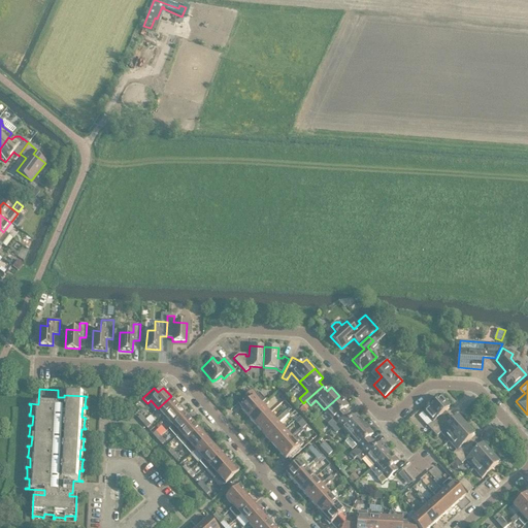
[(262,405),(260,403),(265,399),(259,392),(256,395),(252,391),(237,402),(241,407),(240,408),(248,418),(262,405)]
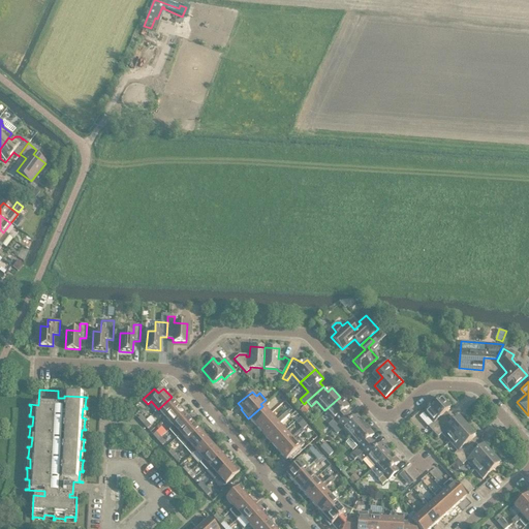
[(165,417),(179,405),(172,397),(158,409),(165,417)]
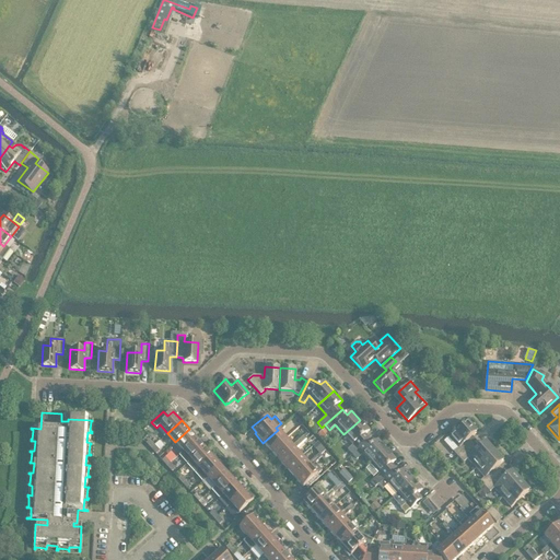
[(369,430),(360,420),(343,434),(352,444),(347,450),(351,454),(369,439),(364,434),(369,430)]
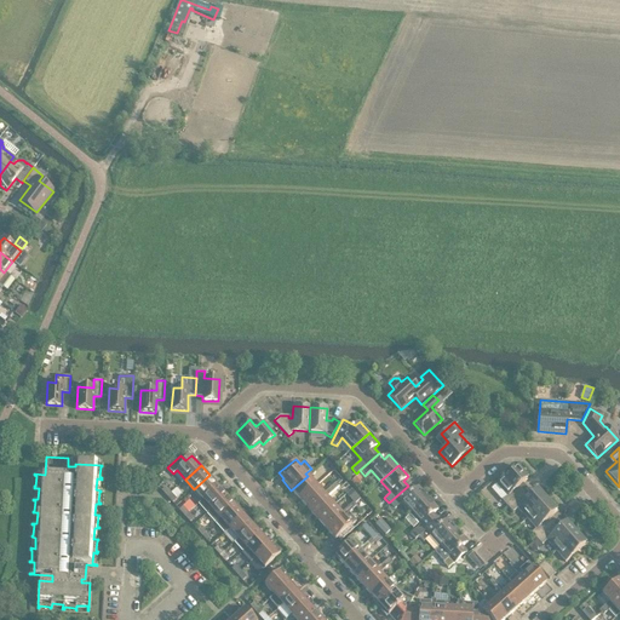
[(524,491),(520,486),(527,478),(517,468),(510,474),(507,472),(495,483),(506,495),(501,500),(507,506),(524,491)]
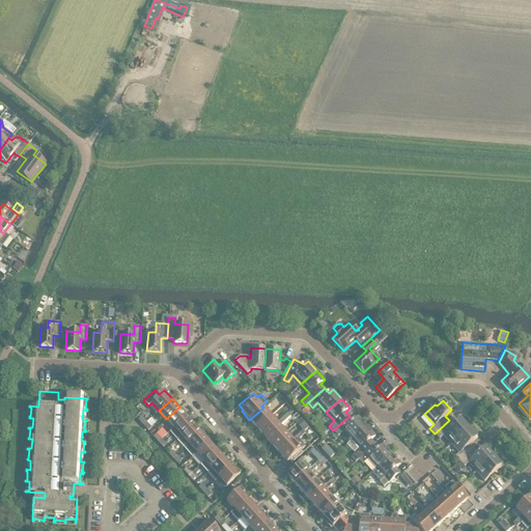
[(267,401),(261,406),(263,408),(249,420),(257,428),(271,416),(264,409),(270,404),(267,401)]
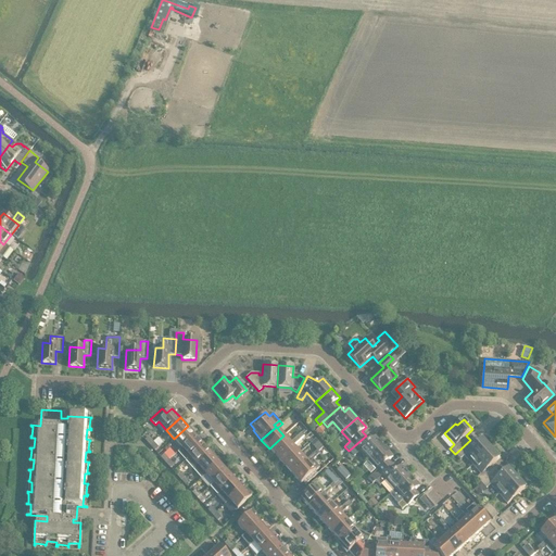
[(174,439),(181,447),(196,436),(188,426),(174,439)]
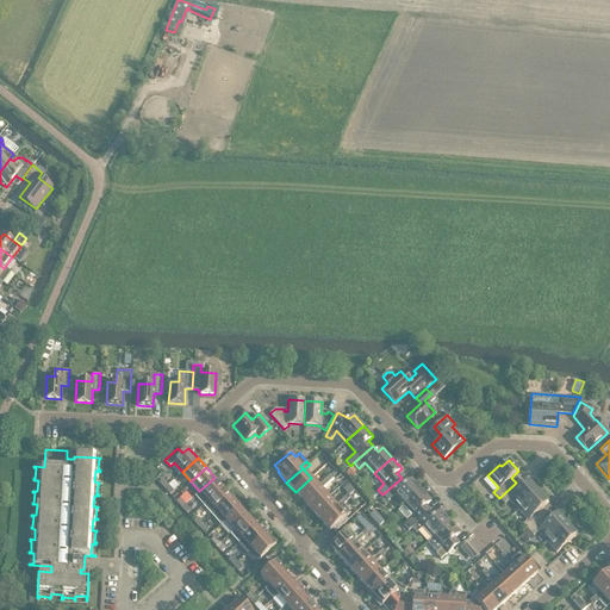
[(353,467),(346,473),(350,479),(358,473),(353,467)]
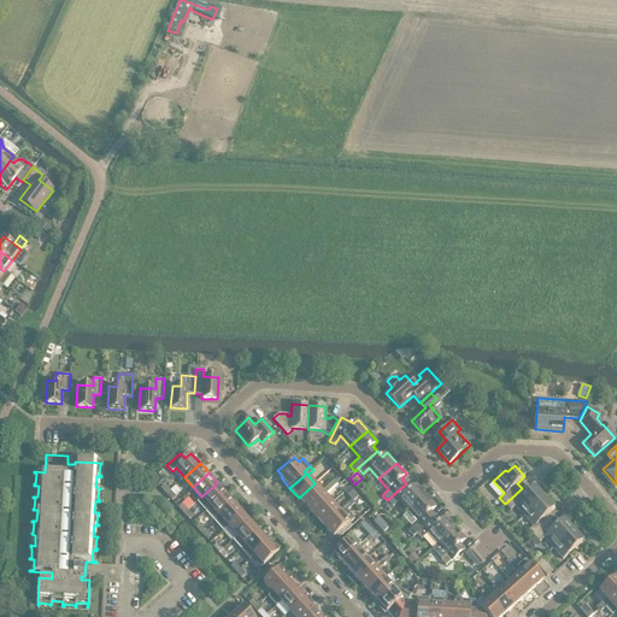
[(217,483),(201,497),(210,506),(225,493),(217,483)]
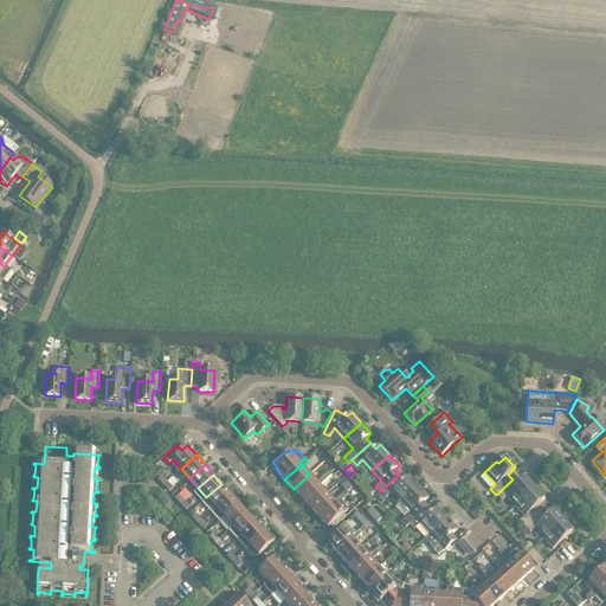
[(302,498),(317,484),(318,487),(324,481),(322,477),(316,483),(309,475),(294,489),(302,498)]
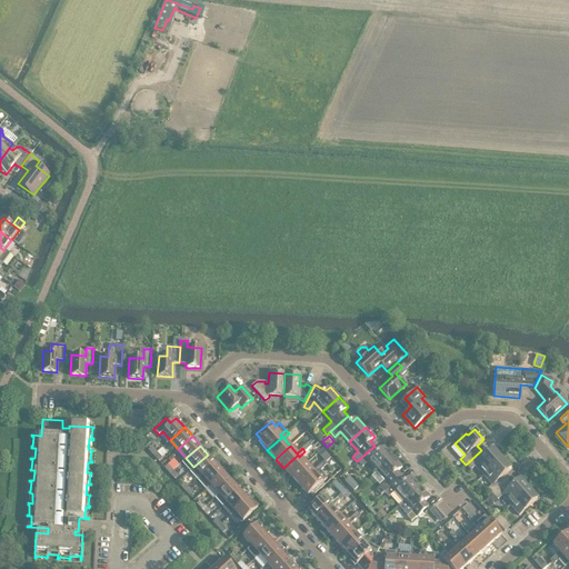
[(377,471),(392,457),(383,447),(379,451),(375,446),(357,461),(361,467),(368,461),(377,471)]
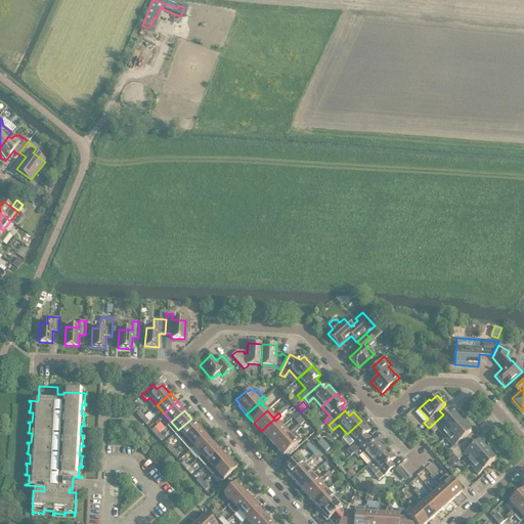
[(443,415),(429,428),(433,433),(437,429),(445,438),(462,423),(453,413),(447,420),(443,415)]
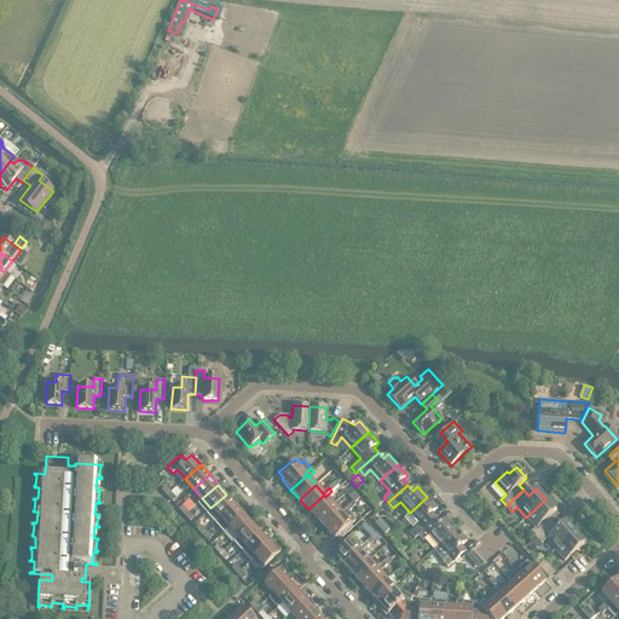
[(215,521),(235,504),(226,495),(210,508),(212,509),(207,513),(215,521)]
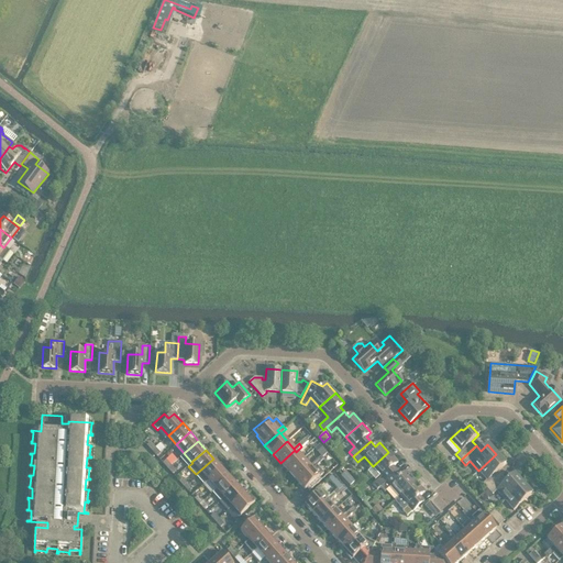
[(302,459),(296,452),(295,450),(280,463),(288,472),(302,459)]
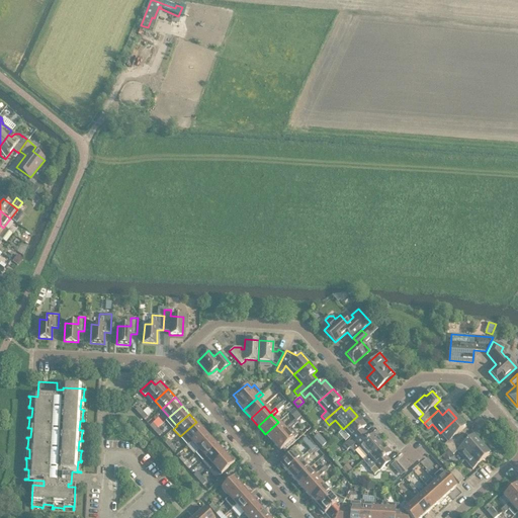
[(365,425),(357,416),(343,429),(351,438),(342,445),(347,450),(350,447),(365,433),(361,429),(365,425)]
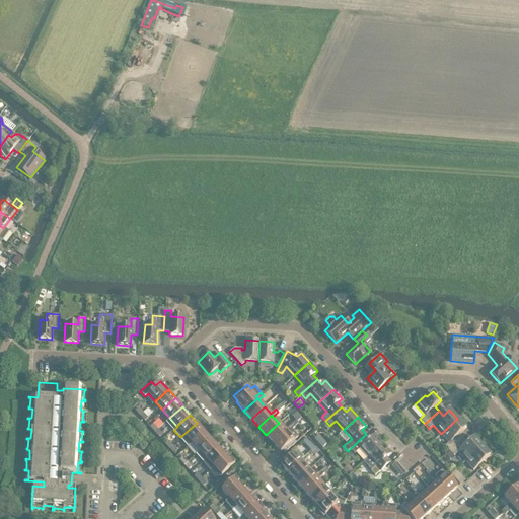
[(159,419),(153,423),(157,429),(163,425),(159,419)]
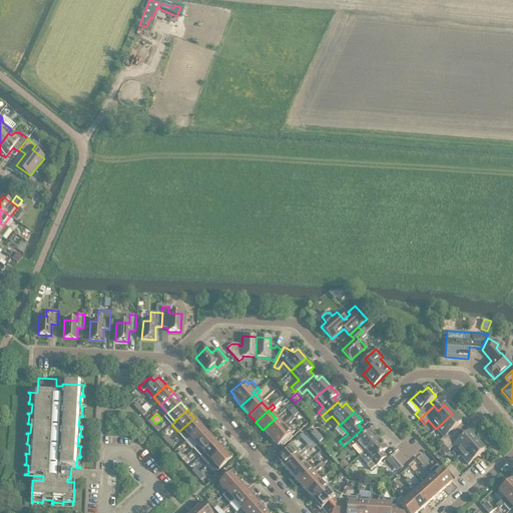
[(436,429),(443,437),(439,441),(444,446),(458,433),(454,429),(460,423),(452,414),(436,429)]
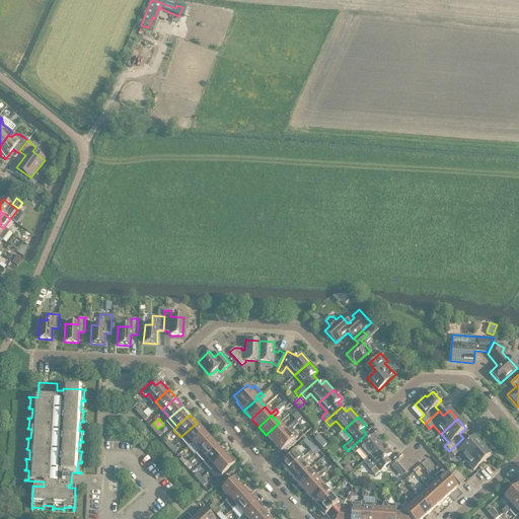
[(192,442),(205,431),(197,423),(180,437),(188,446),(192,442)]
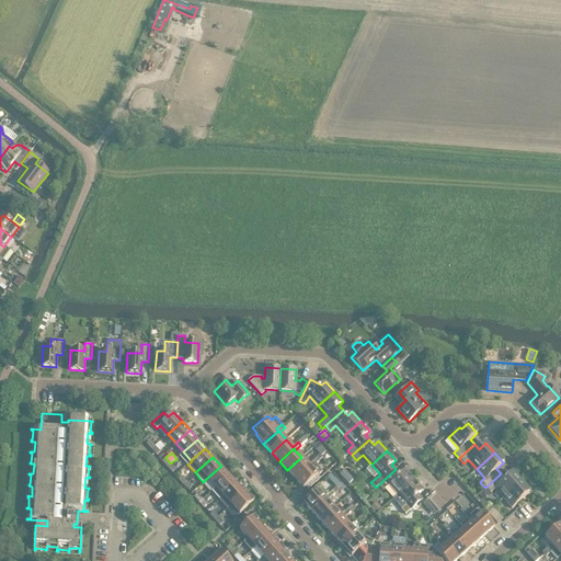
[(295,479),(309,466),(311,468),(316,464),(317,462),(313,459),(308,465),(301,457),(287,470),(295,479)]
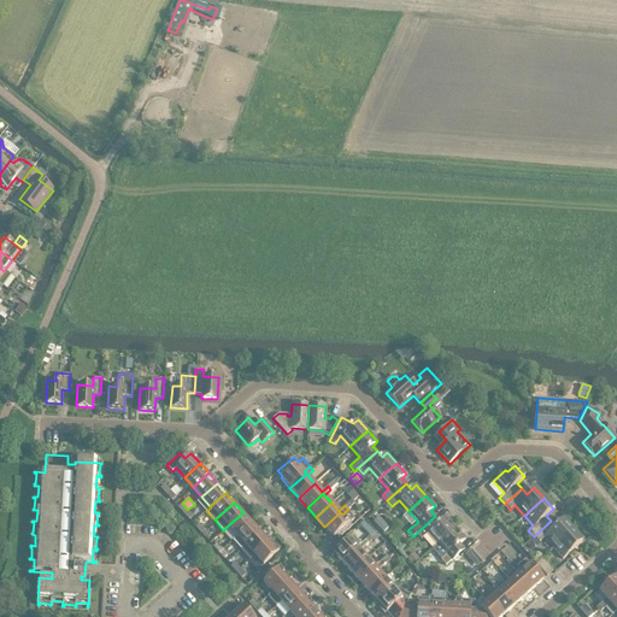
[(347,510),(342,515),(340,512),(324,527),(334,536),(339,532),(341,535),(352,526),(350,523),(354,518),(347,510)]
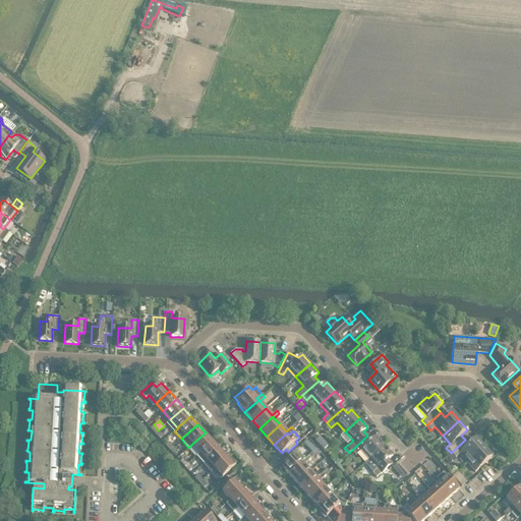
[(192,444),(199,452),(213,441),(206,432),(192,444)]
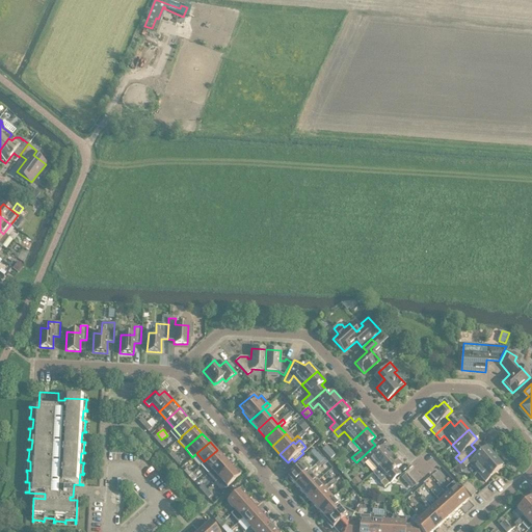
[(377,469),(392,455),(383,446),(379,450),(375,445),(360,459),(364,464),(369,459),(377,469)]
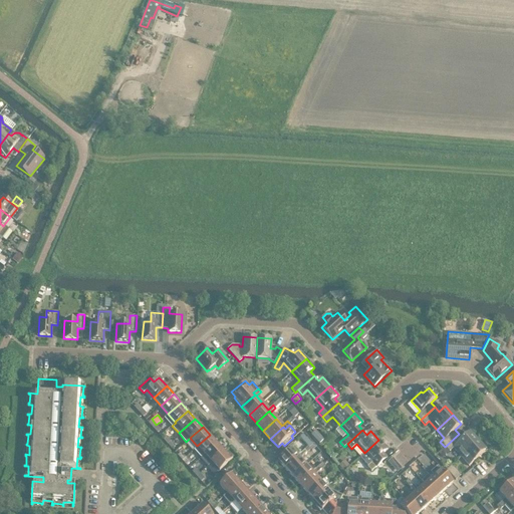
[(459,434),(445,447),(449,452),(453,448),(461,456),(477,442),(469,433),(463,439),(459,434)]
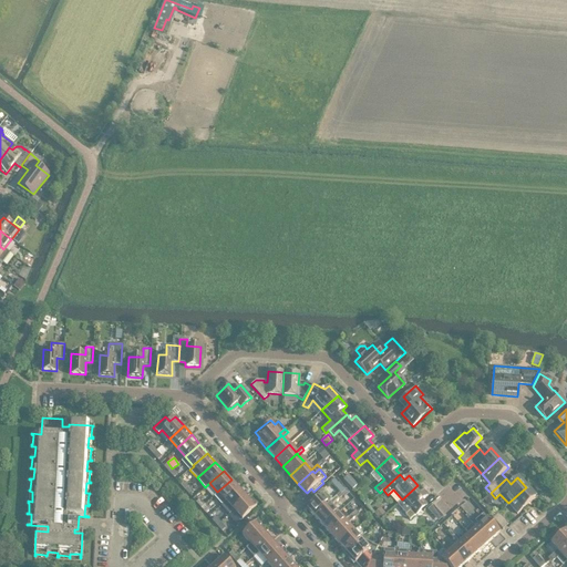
[(225,502),(239,488),(232,480),(217,492),(225,502)]
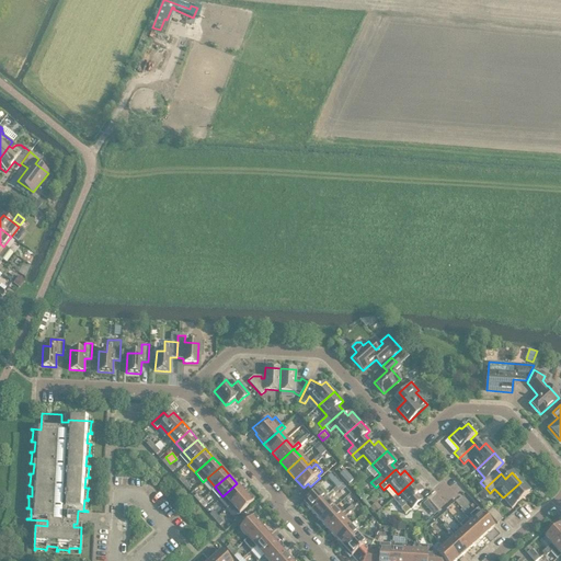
[(422,490),(413,480),(398,494),(392,499),(401,508),(405,514),(422,499),(418,494),(422,490)]
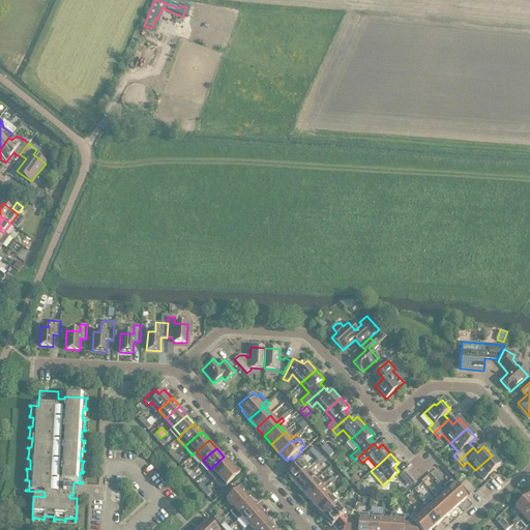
[(483,479),(500,465),(492,455),(475,470),(483,479)]
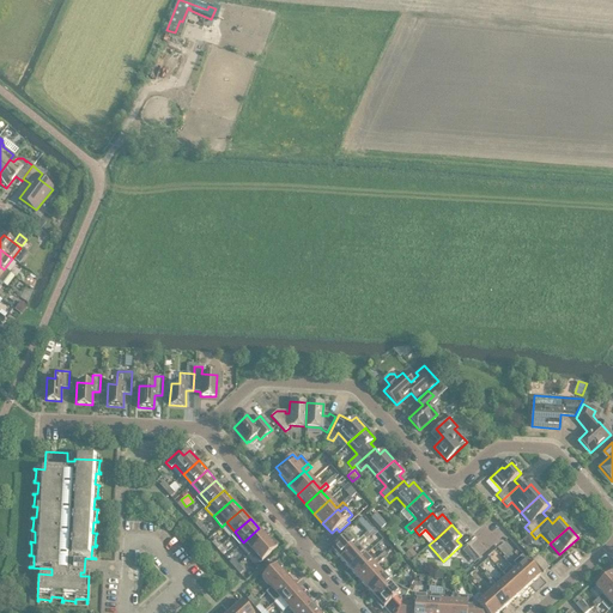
[(243,542),(253,552),(268,538),(259,528),(243,542)]
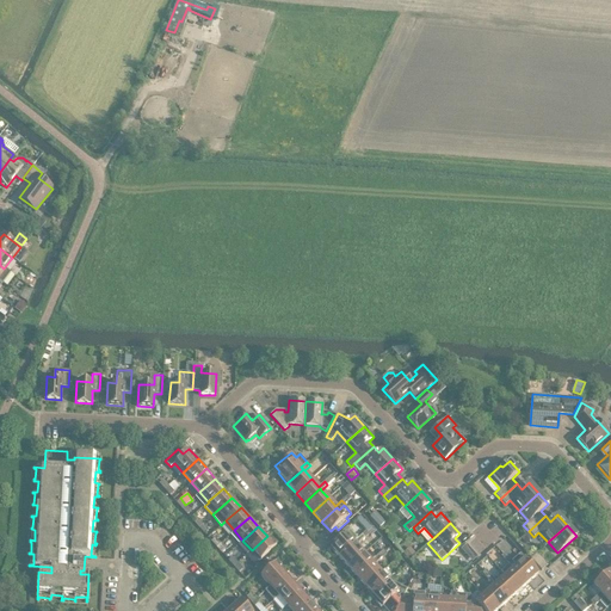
[(331,548),(339,557),(355,543),(356,545),(363,539),(359,536),(357,538),(350,530),(331,548)]
